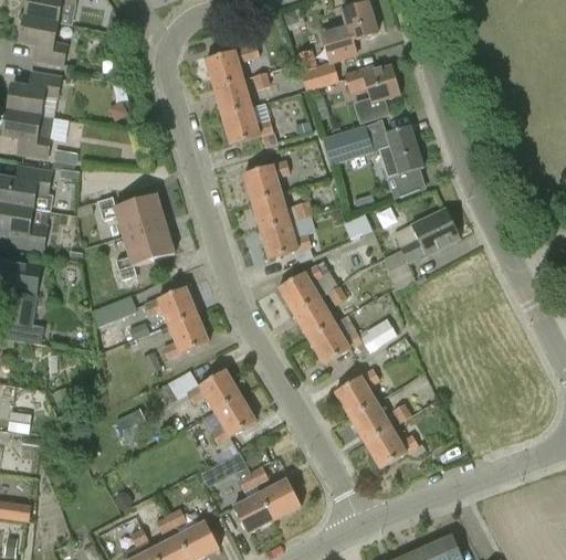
[(27,0),(24,14),(56,21),(61,0),(69,0),(75,1),(75,0),(27,0)]
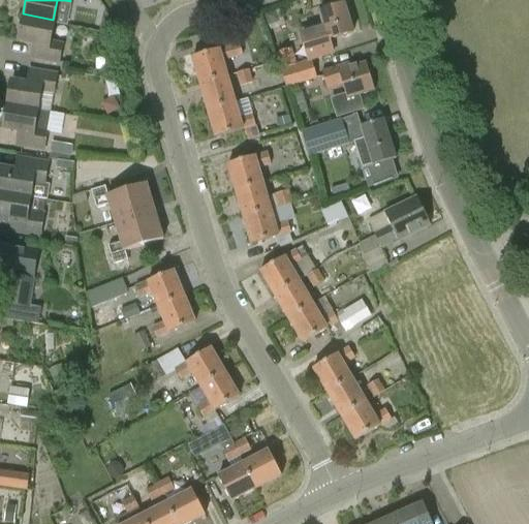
[(328,36),(353,28),(344,0),(341,0),(318,7),(322,22),(313,25),(316,37),(304,40),(308,55),(332,48),(328,36)]
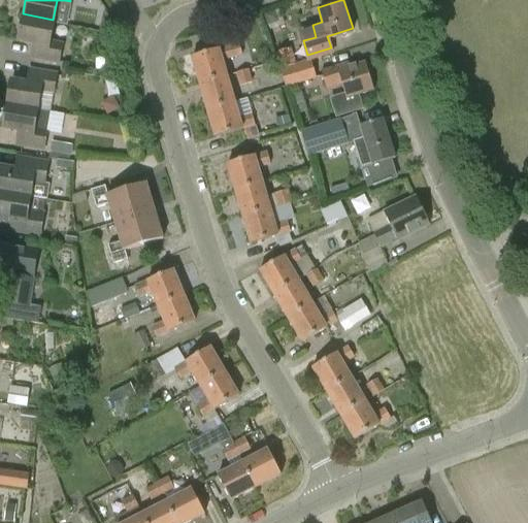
[(105,7),(104,7),(100,26),(116,28),(117,23),(105,7)]
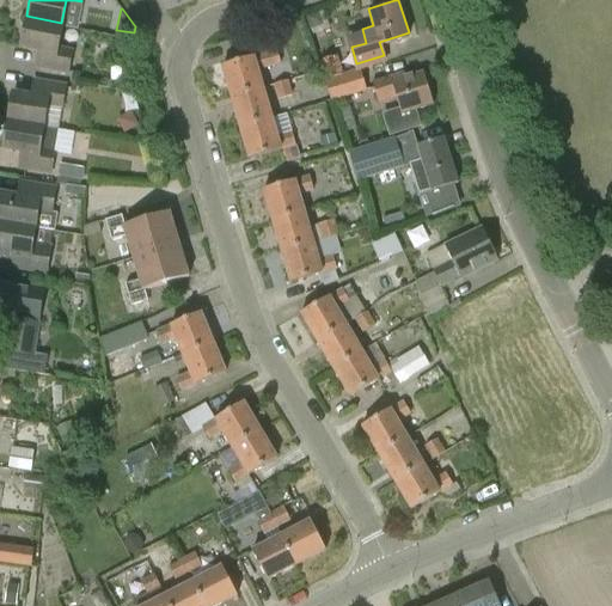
[(318,10),(306,14),(311,26),(323,22),(318,10)]
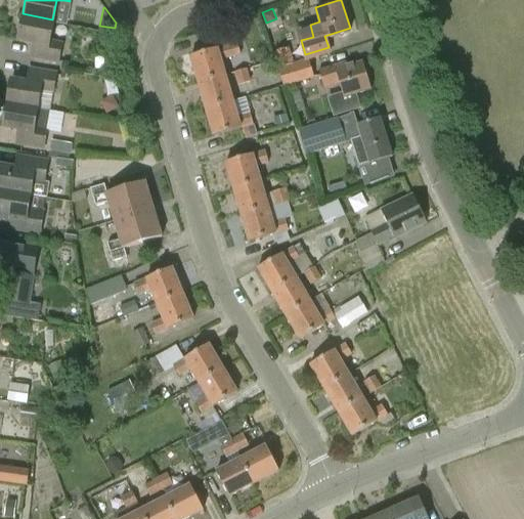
[(49,37),(52,19),(23,13),(17,35),(34,38),(31,51),(57,56),(61,40),(49,37)]
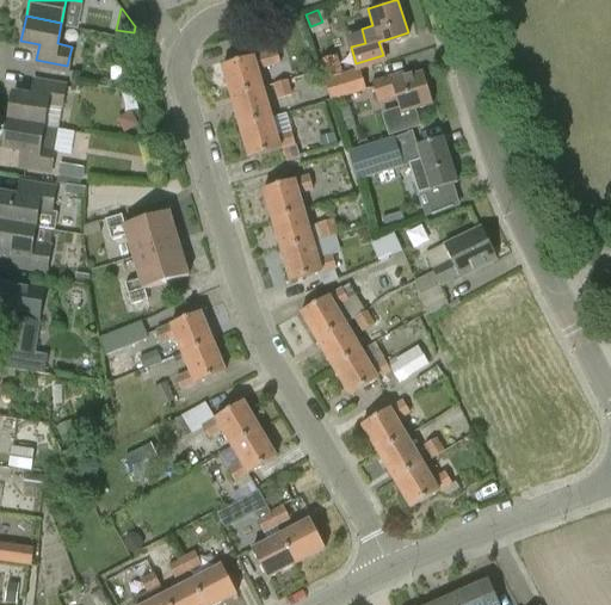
[(221,62),(230,93),(261,84),(255,65),(279,57),(276,45),(271,28),(245,35),(250,53),(221,62)]
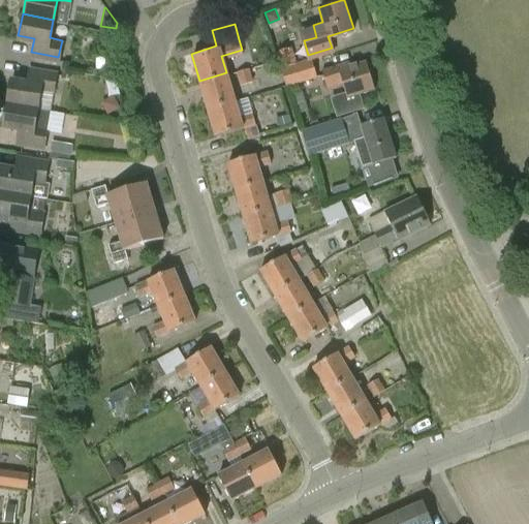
[(187,33),(174,36),(177,53),(190,50),(187,33)]
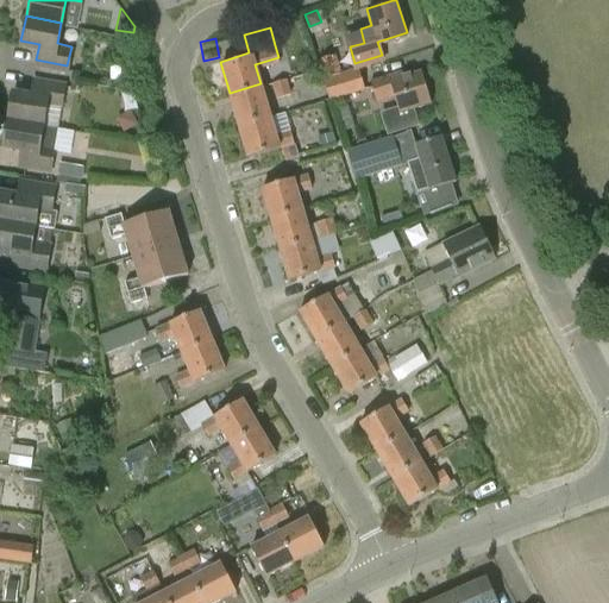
[(126,43),(111,41),(110,52),(125,56),(126,43)]
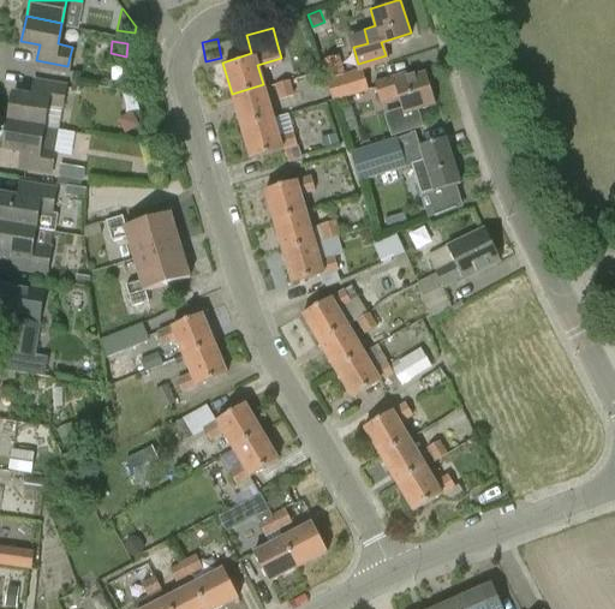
[(366,87),(360,67),(327,78),(332,97),(366,87)]
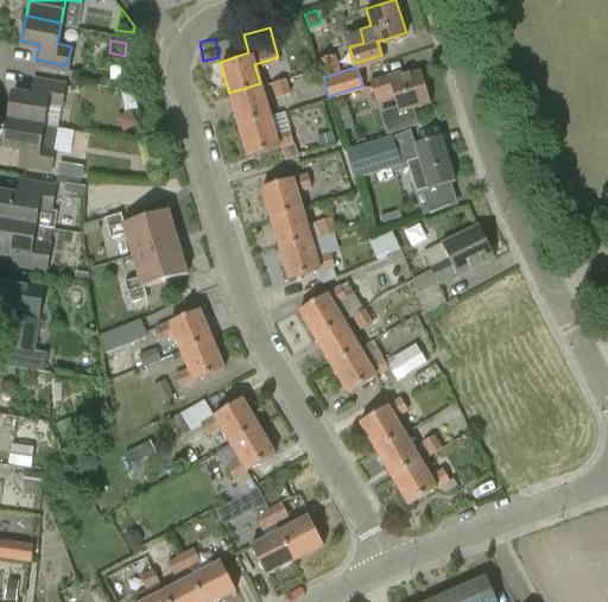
[(375,96),(393,92),(398,108),(386,112),(391,127),(386,128),(386,130),(417,120),(412,105),(430,99),(420,67),(403,73),(401,67),(387,71),(388,76),(372,82),(375,96)]
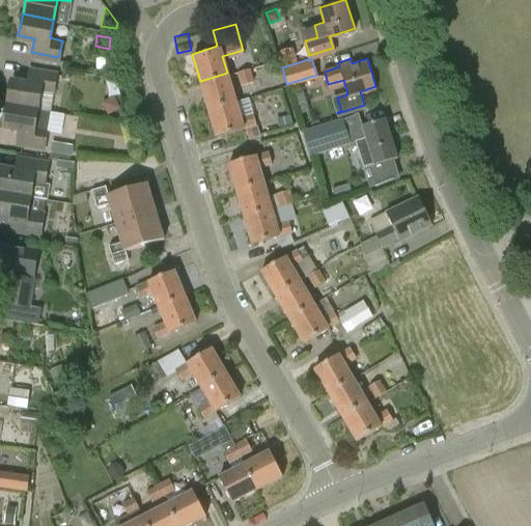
[(10,77),(6,102),(37,107),(40,86),(52,88),(55,71),(29,66),(27,79),(10,77)]
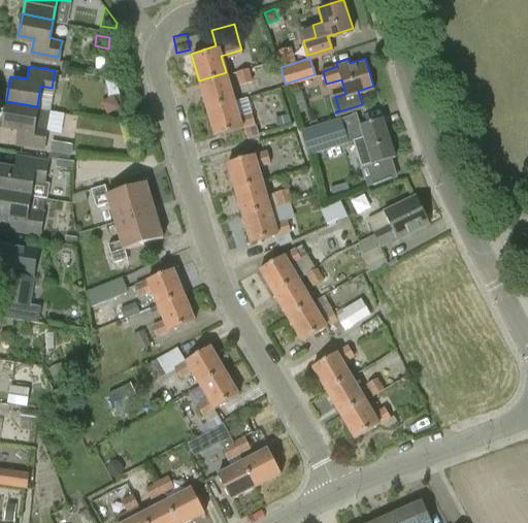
[(251,79),(246,66),(235,70),(239,83),(251,79)]
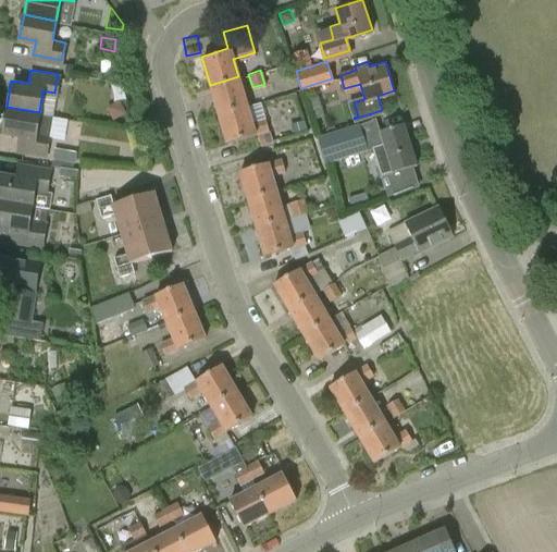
[(219,113),(247,105),(238,76),(210,85),(219,113)]
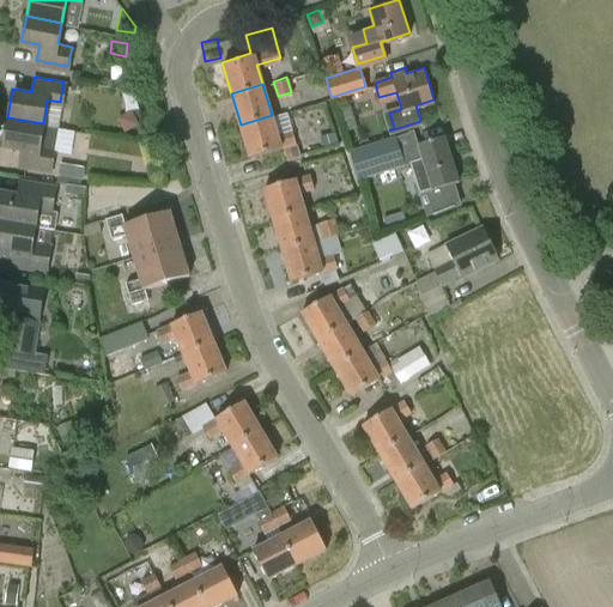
[(132,107),(122,111),(120,120),(125,129),(139,121),(132,107)]
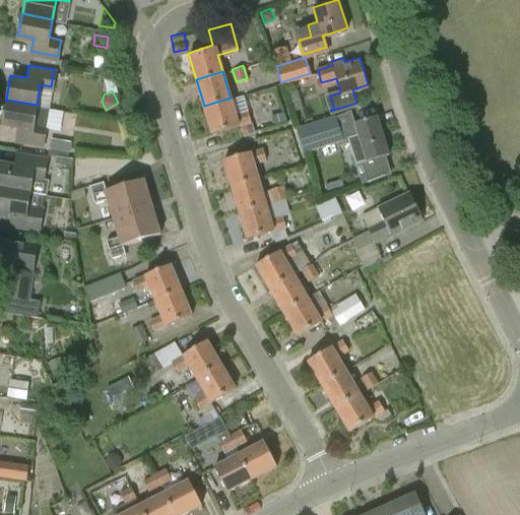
[(236,113),(231,98),(204,106),(212,131),(251,120),(248,109),(236,113)]
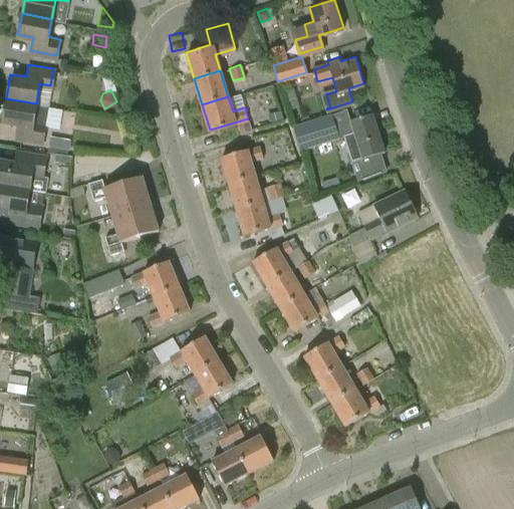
[(48,105),(36,103),(6,98),(2,120),(18,123),(16,137),(42,141),(48,105)]
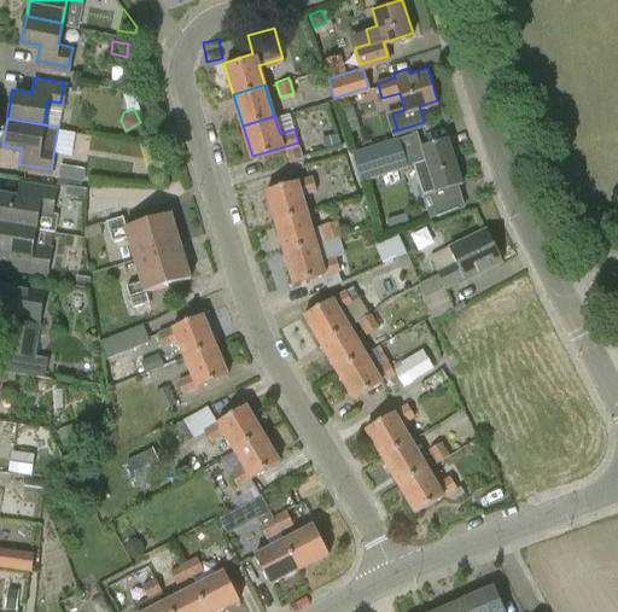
[(336,132),(324,135),(327,146),(338,143),(336,132)]
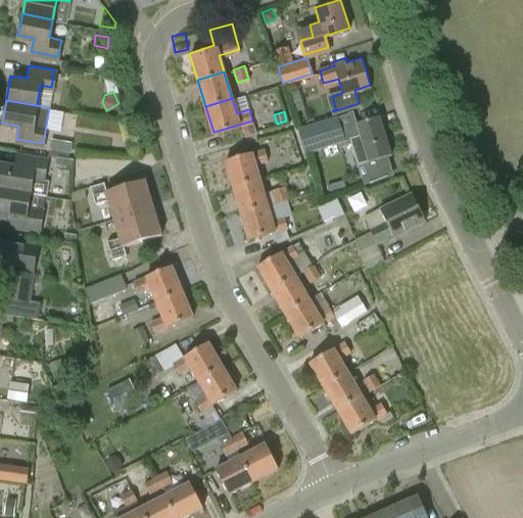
[(391,152),(379,113),(337,127),(341,138),(349,136),(365,182),(394,172),(388,153),(391,152)]
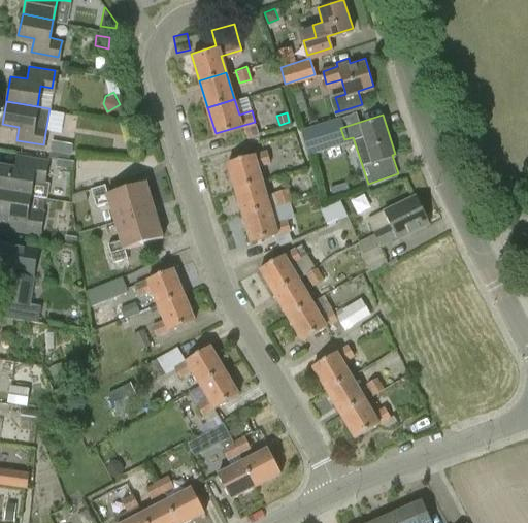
[(255,122),(243,125),(246,136),(258,132),(255,122)]
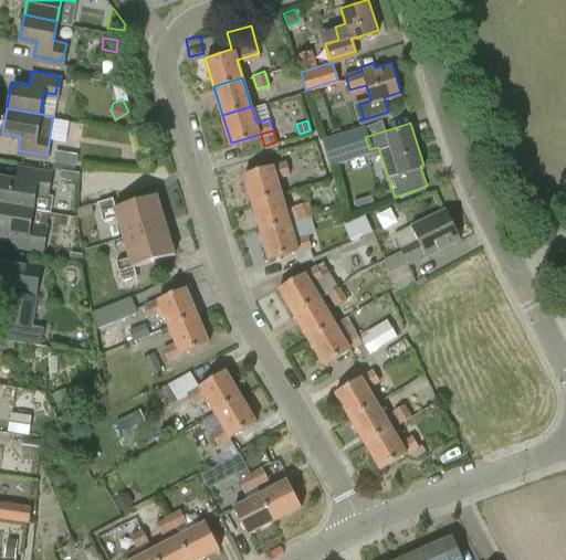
[(72,151),(55,149),(52,166),(69,168),(72,151)]
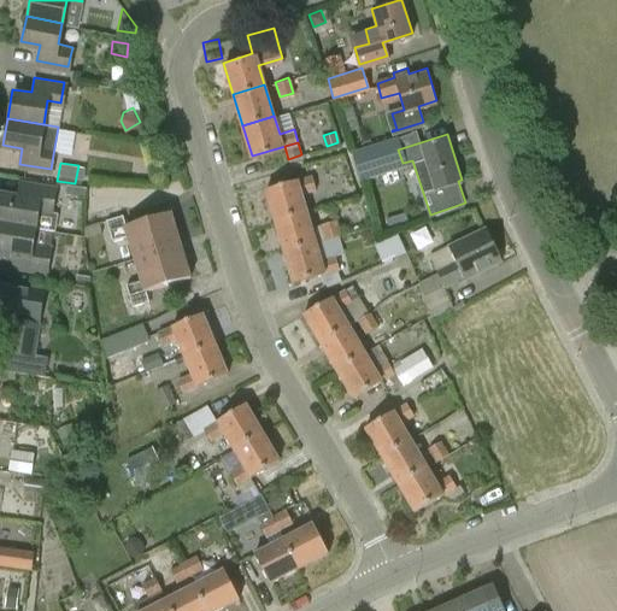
[(301,192),(316,187),(312,174),(265,187),(274,217),(306,207),(301,192)]
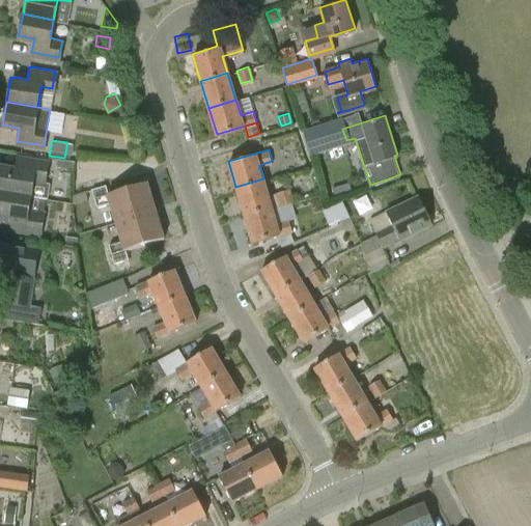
[(0,188),(31,194),(33,181),(44,183),(48,159),(24,155),(22,167),(0,163),(0,188)]
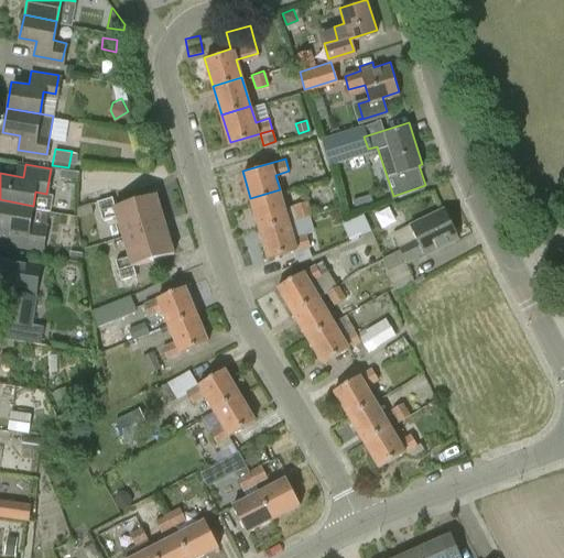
[(78,170),(61,166),(60,175),(77,177),(78,170)]
